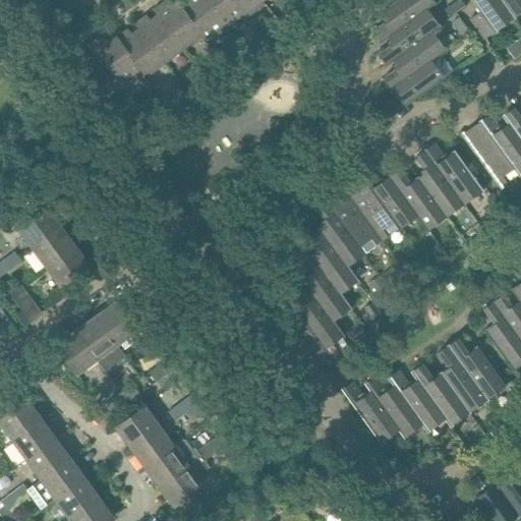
[(41,0),(35,4),(40,12),(46,8),(41,0)]
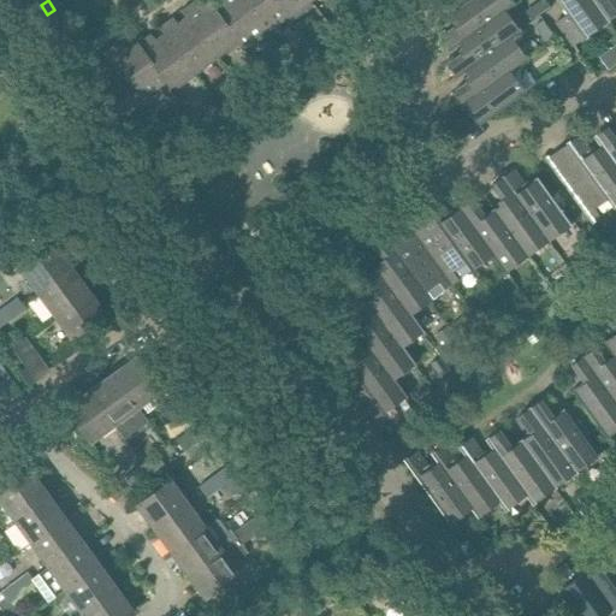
[(266,33),(242,0),(220,0),(223,3),(214,9),(244,48),(266,33)]
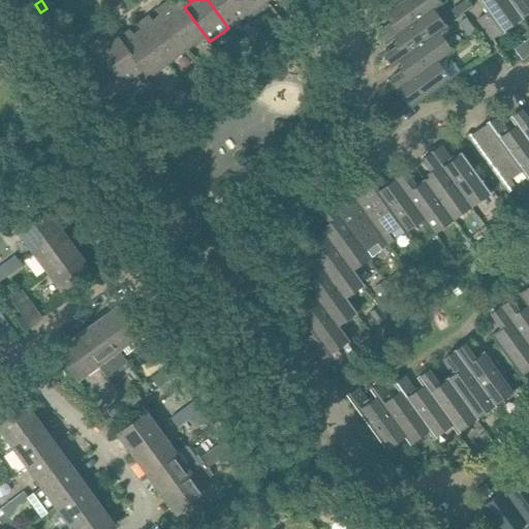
[(247,13),(237,0),(208,0),(228,28),(247,13)]
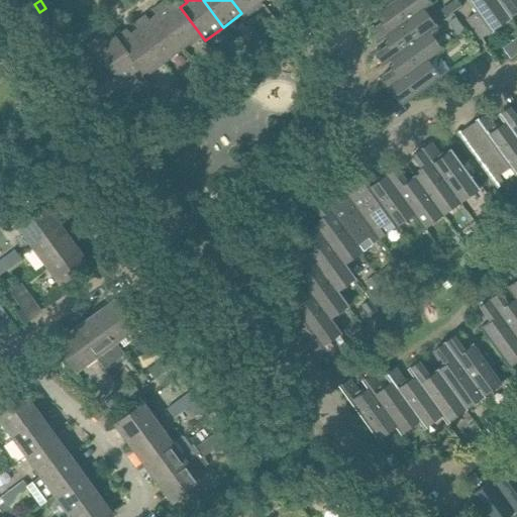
[(260,0),(231,0),(241,13),(260,0)]
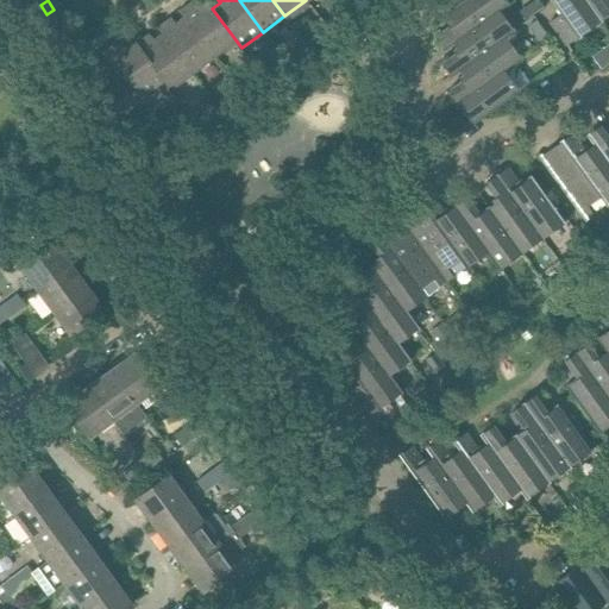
[(506,2),(503,0),(463,0),(444,14),(452,25),(435,37),(443,48),(506,2)]
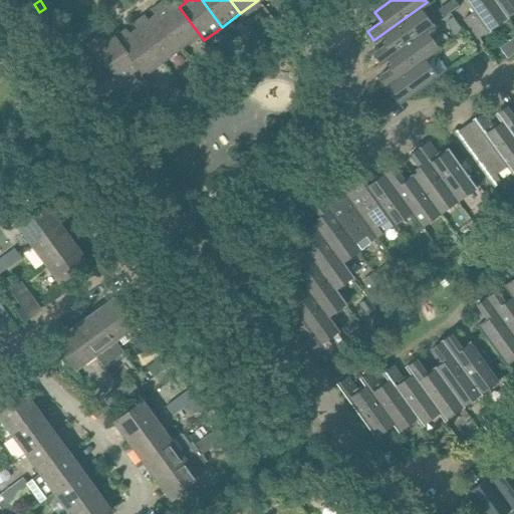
[(465,0),(473,12),(487,31),(505,19),(491,0),(465,0)]
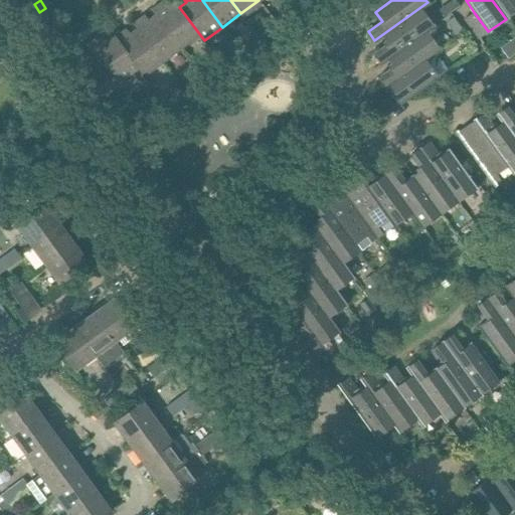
[(514,0),(492,0),(506,19),(514,12),(514,0)]
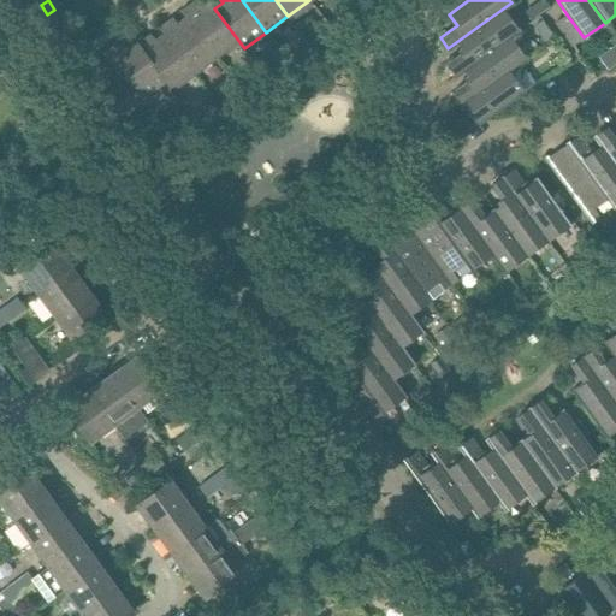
[(244,48),(214,9),(208,1),(199,7),(195,3),(181,12),(185,18),(215,59),(237,42),(243,49),(244,48)]
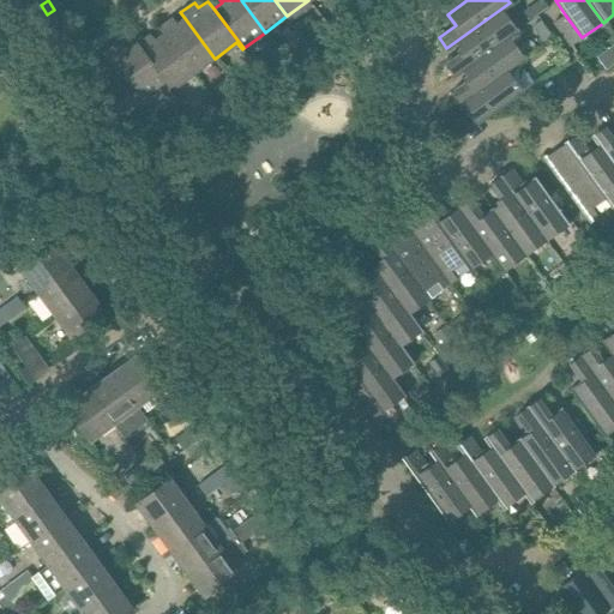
[(511,4),(510,2),(446,48),(447,49),(456,43),(463,53),(445,65),(453,76),(516,30),(501,11),(511,4)]
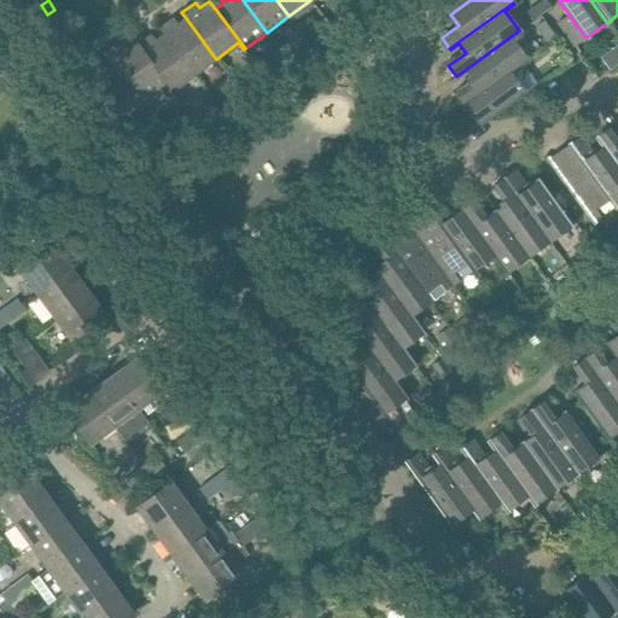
[(558,23),(575,46),(586,38),(569,15),(558,23)]
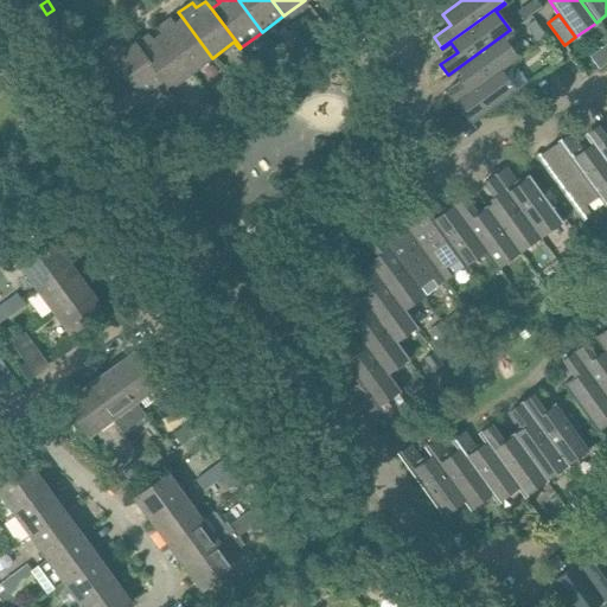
[(157,29),(161,34),(191,75),(212,58),(183,18),(174,24),(170,18),(157,29)]
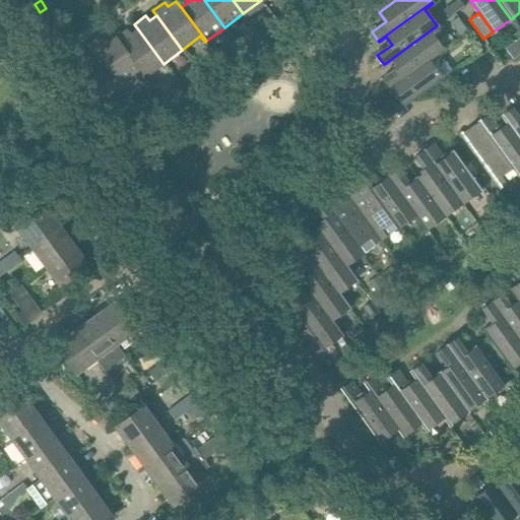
[(254,27),(253,28),(260,38),(269,29),(263,20),(254,27)]
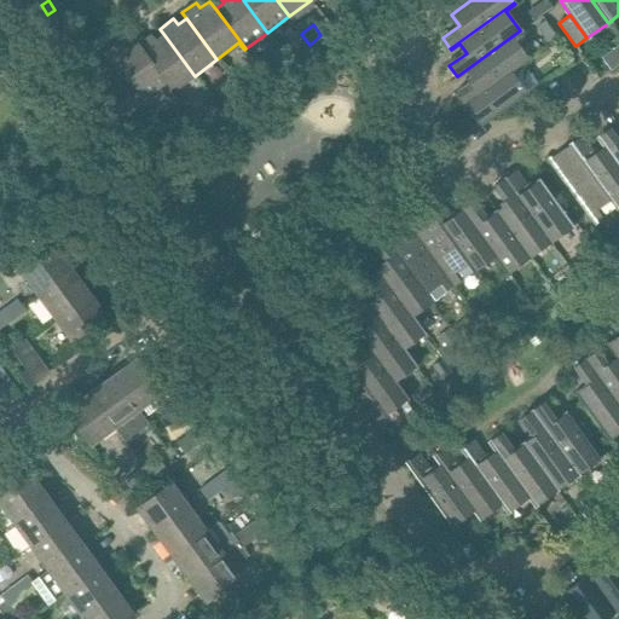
[(473,80),(456,92),(463,104),(527,58),(513,38),(521,32),(520,30),(457,76),(457,77),(467,71),(473,80)]
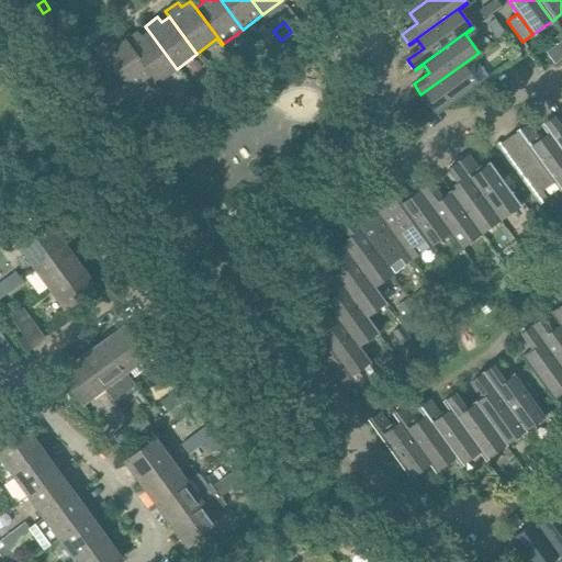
[(177,69),(149,32),(142,37),(137,32),(126,41),(159,85),(175,72),(175,70),(177,69)]
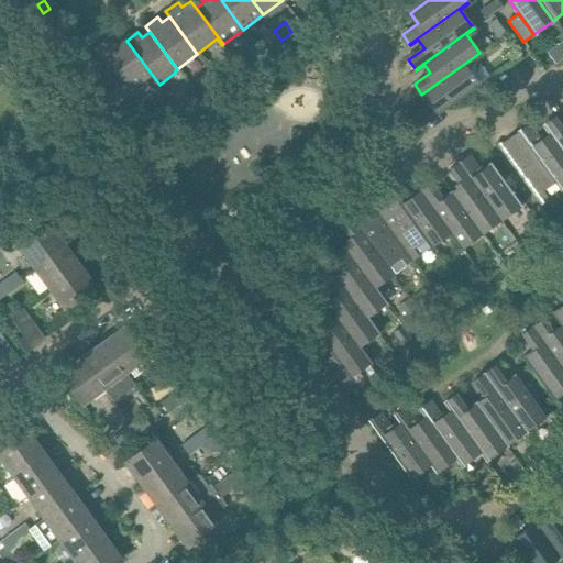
[(159,85),(127,41),(125,39),(117,45),(112,40),(100,50),(132,91),(152,77),(157,86),(159,85)]
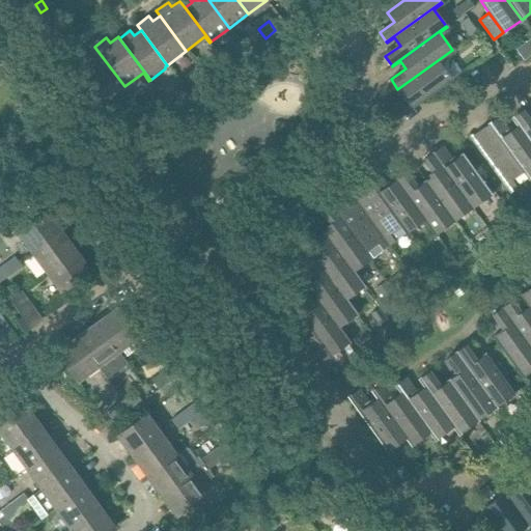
[(452,51),(452,50),(397,89),(403,98),(389,108),(396,118),(451,79),(439,61),(452,51)]
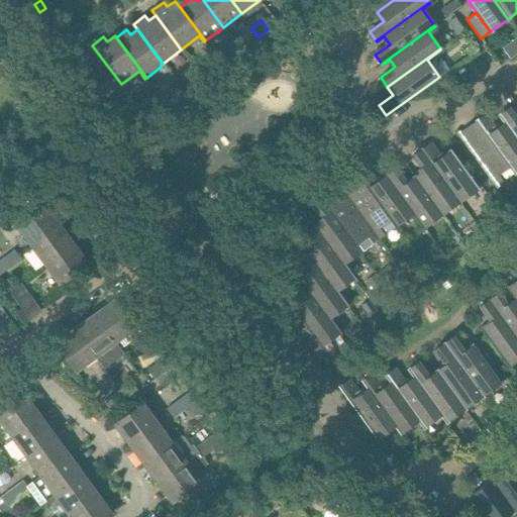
[(14,72),(7,63),(0,68),(0,76),(3,80),(14,72)]
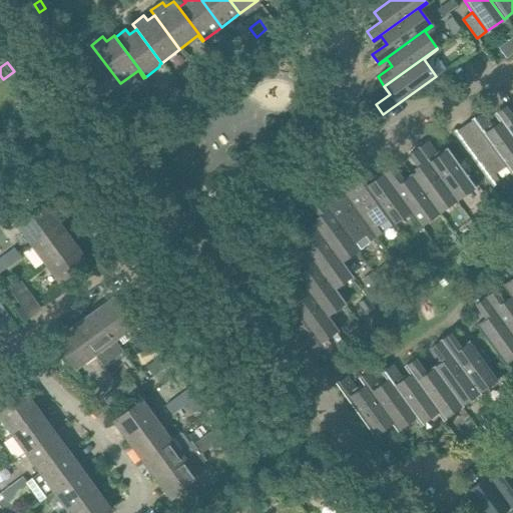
[(79,71),(91,87),(100,80),(88,64),(79,71)]
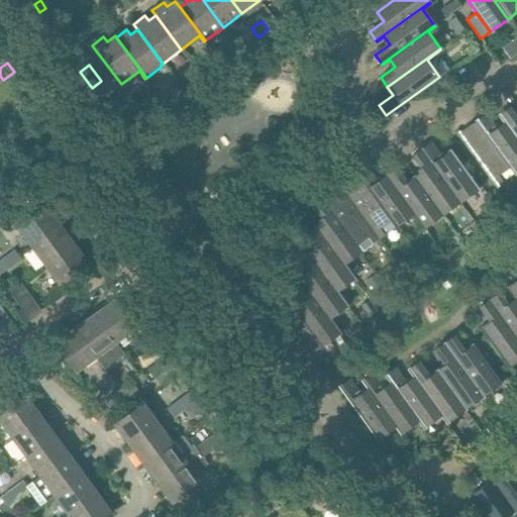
[(183,89),(189,84),(181,74),(175,79),(183,89)]
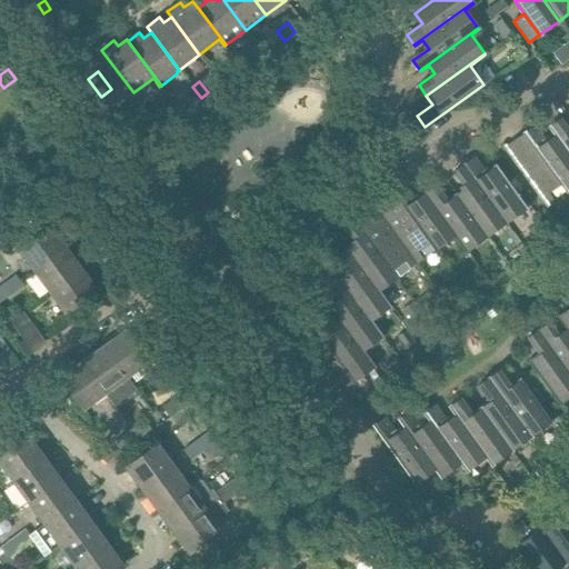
[(568,131),(559,119),(549,127),(555,135),(568,153),(568,131)]
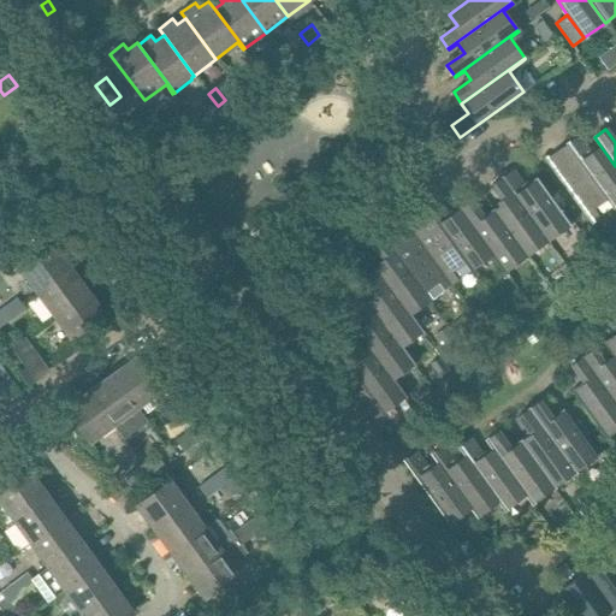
[(579,135),(567,143),(614,207),(615,205),(615,166),(600,146),(591,153),(579,135)]
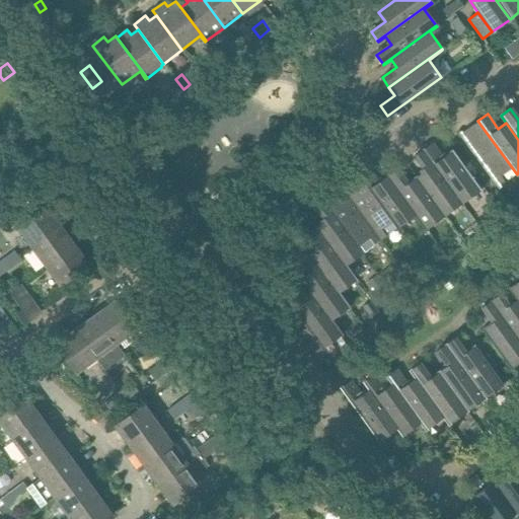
[(459,134),(496,183),(499,188),(517,174),(477,121),(459,134)]
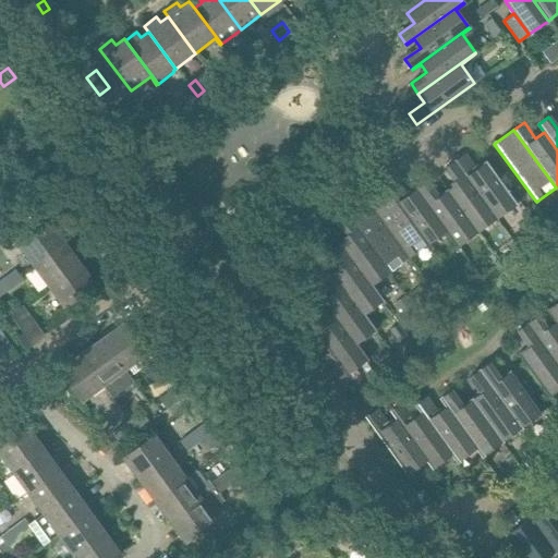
[(517,204),(513,201),(486,162),(475,169),(464,154),(455,161),(496,219),(517,204)]
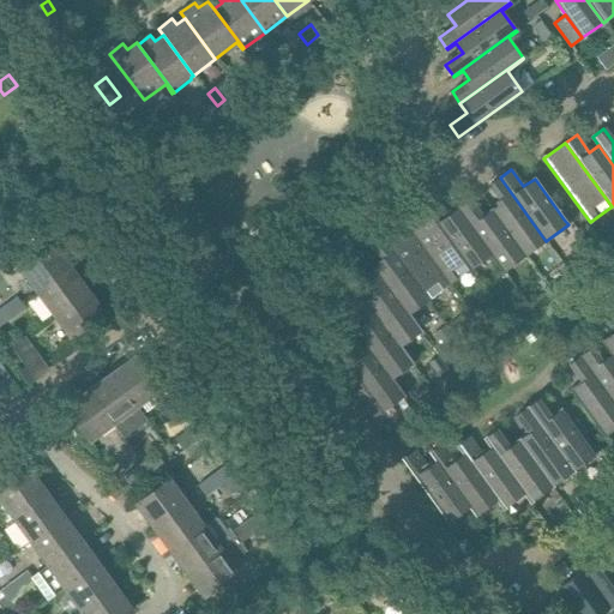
[(501,203),(491,210),(524,257),(546,241),(500,178),(489,185),(501,203)]
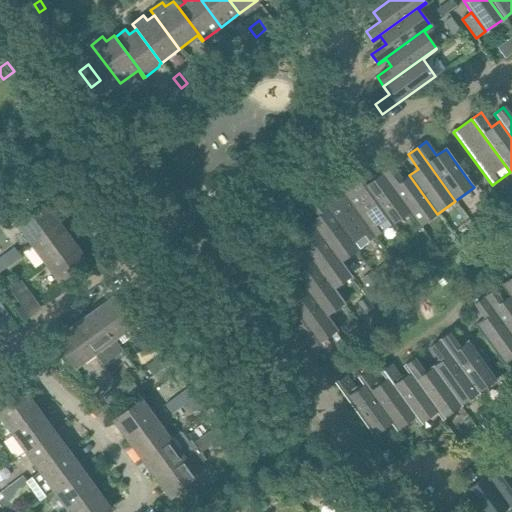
[(363,165),(354,172),(393,225),(409,214),(419,227),(420,226),(381,174),(374,179),(363,165)]
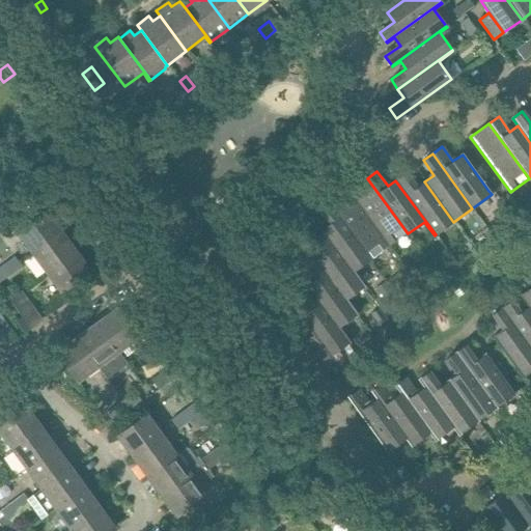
[(406,172),(395,180),(436,234),(453,222),(424,182),(416,188),(406,172)]
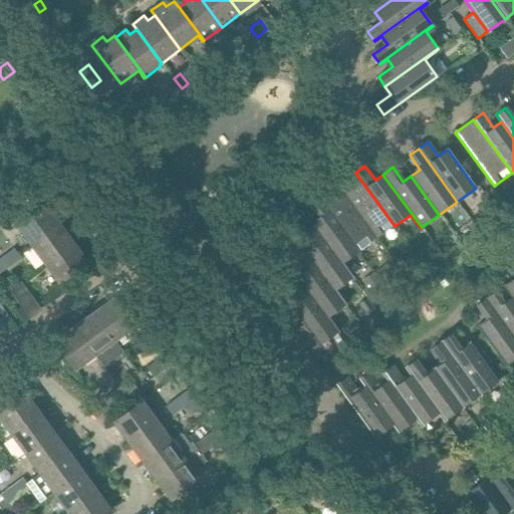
[(337,185),(376,239),(395,226),(355,173),(337,185)]
